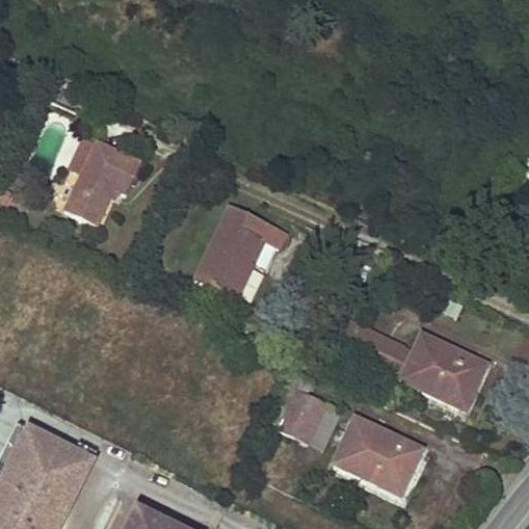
[(85,139),(82,148),(94,153),(85,172),(67,212),(98,227),(110,199),(114,189),(120,191),(128,195),(141,163),(99,142),(97,146),(85,139)]
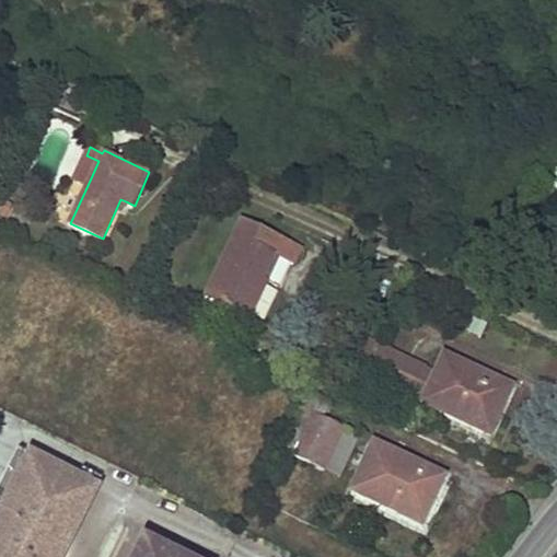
[(99,161),(86,155),(77,175),(90,181),(99,161)]
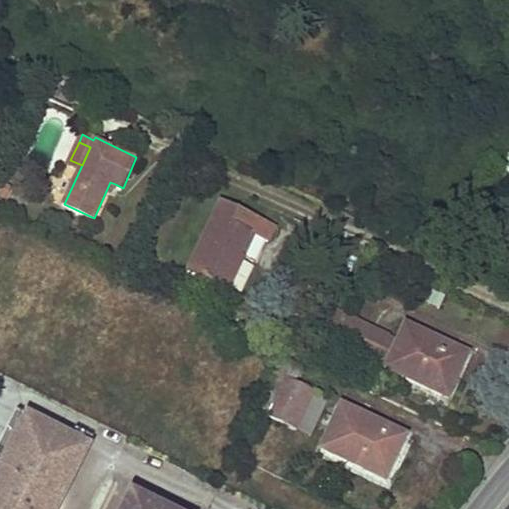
[(115,184),(110,182),(106,191),(111,193),(115,184)]
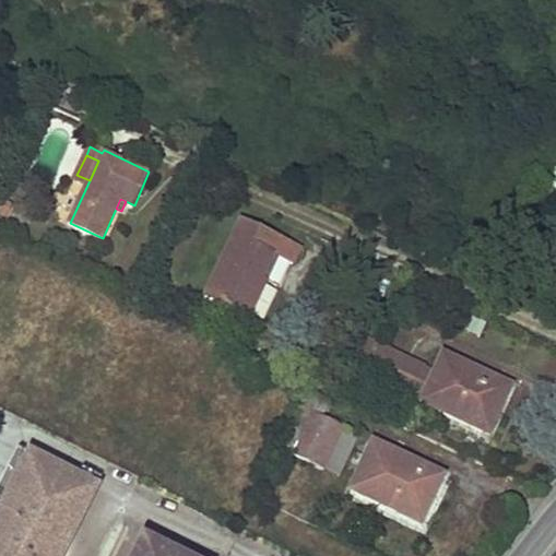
[(303,244),(244,216),(206,295),(250,316),(268,278),(263,275),(274,251),(279,253),(294,261),(303,244)]
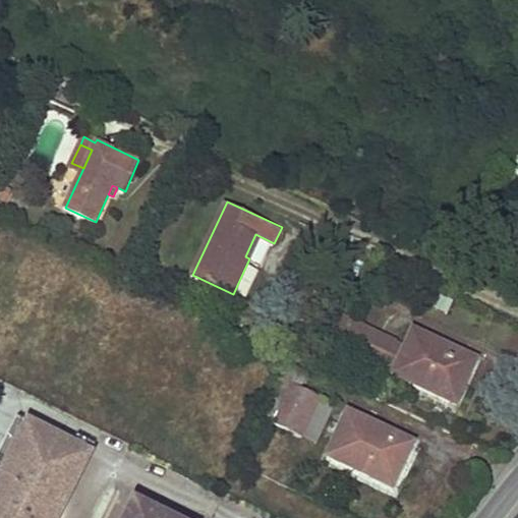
[(260,236),(255,234),(245,256),(249,259),(260,236)]
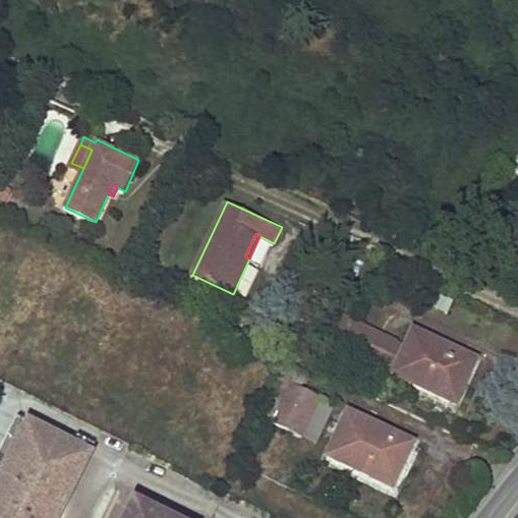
[(173,294),(185,300),(189,290),(177,284),(173,294)]
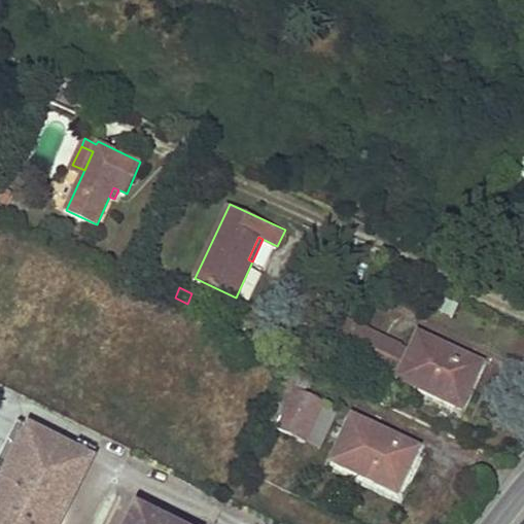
[(327,339),(336,343),(346,321),(337,317),(327,339)]
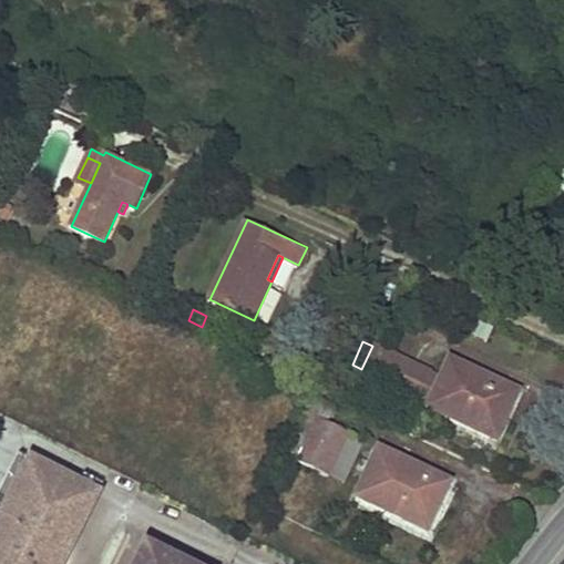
[(484,373),(470,367),(468,372),(481,379),(484,373)]
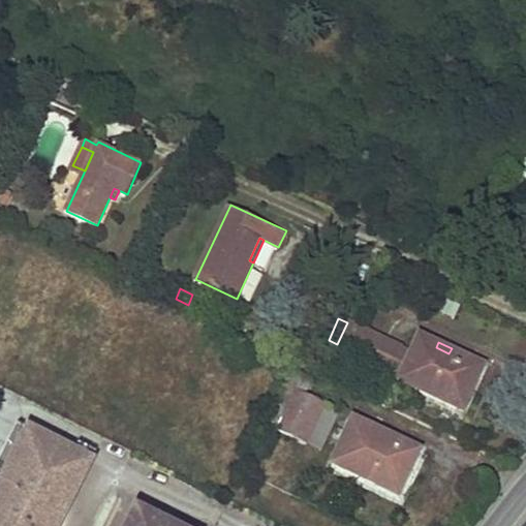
[(294,361),(290,366),(301,371),(303,365),(294,361)]
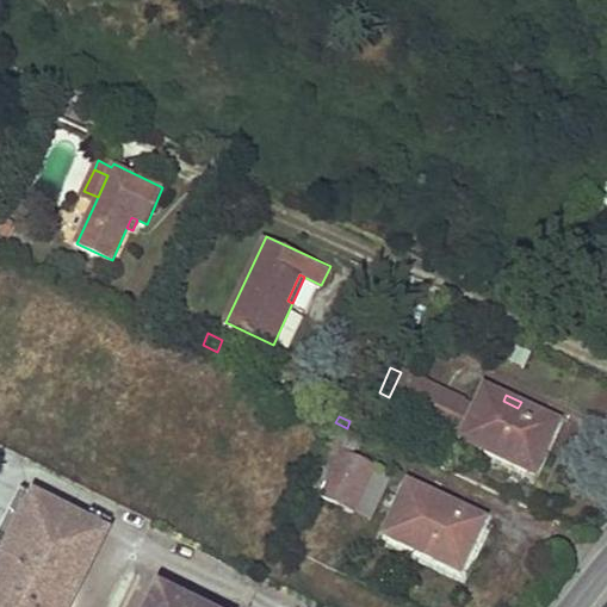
[(335,422),(327,443),(342,450),(354,454),(363,435),(347,428),(335,422)]
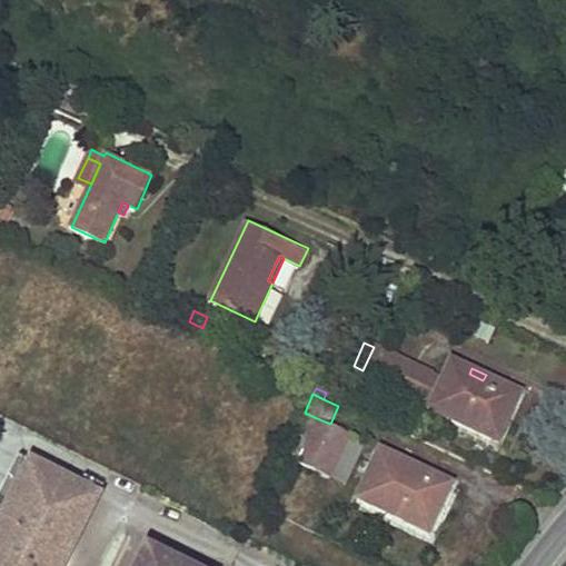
[(512,410),(505,408),(492,436),(498,439),(512,410)]
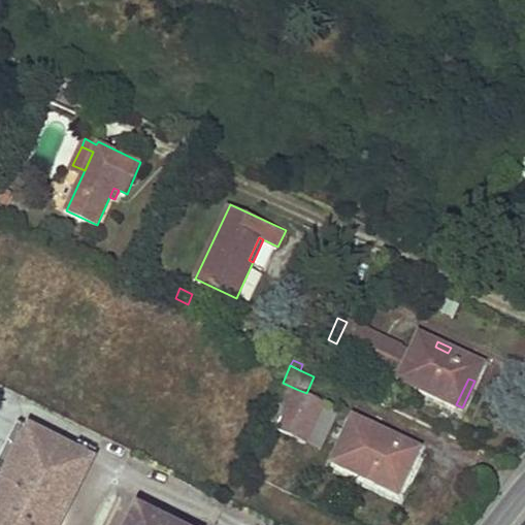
[(283,383),(265,421),(279,427),(296,389),(283,383)]
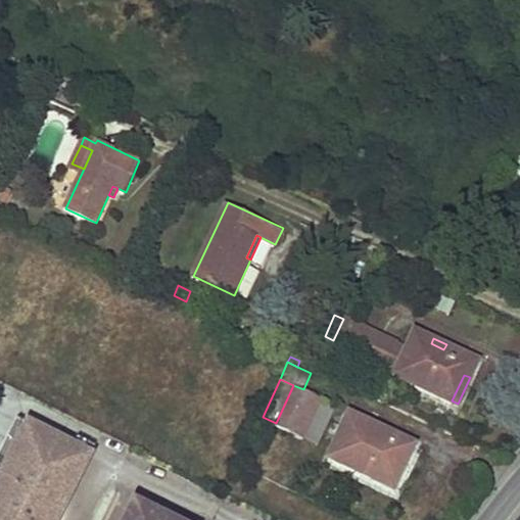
[(303,389),(293,385),(276,423),(305,436),(323,398),(303,389)]
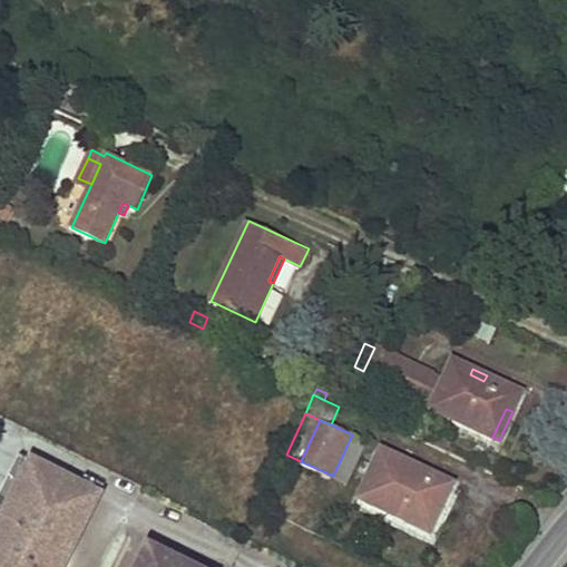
[(352,434),(333,476),(348,484),(368,442),(352,434)]
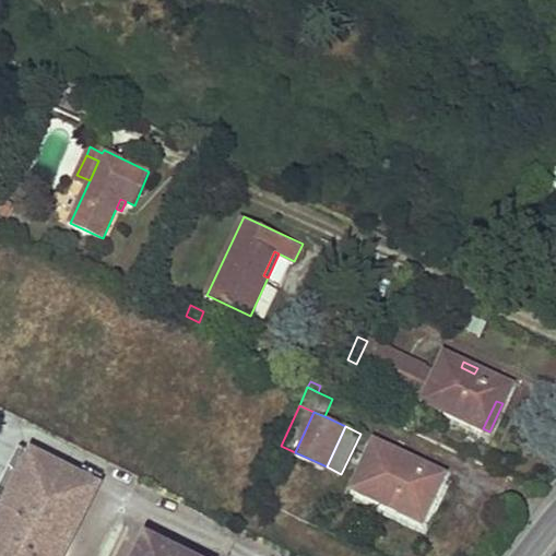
[(375,441),(353,488),(423,521),(445,474),(415,460),(412,465),(397,458),(399,452),(375,441)]
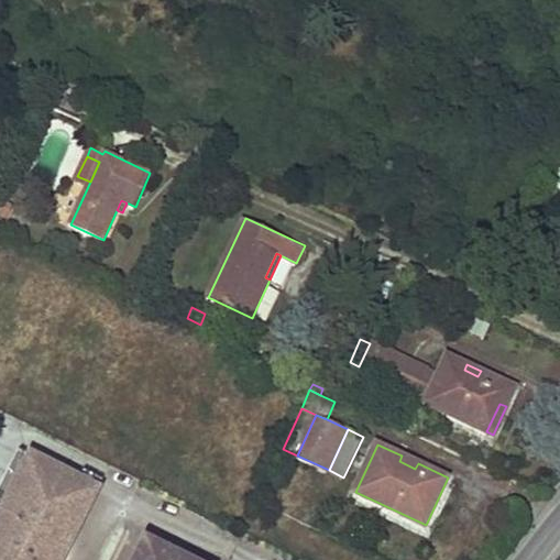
[(63,559),(99,490),(24,451),(0,500),(0,559),(63,559)]
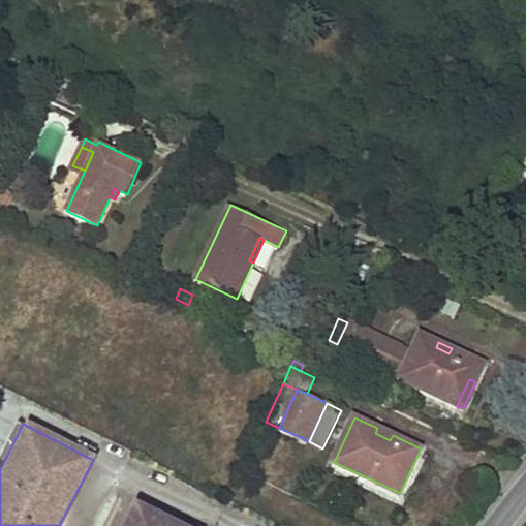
[(393,435),(377,428),(375,433),(390,440),(393,435)]
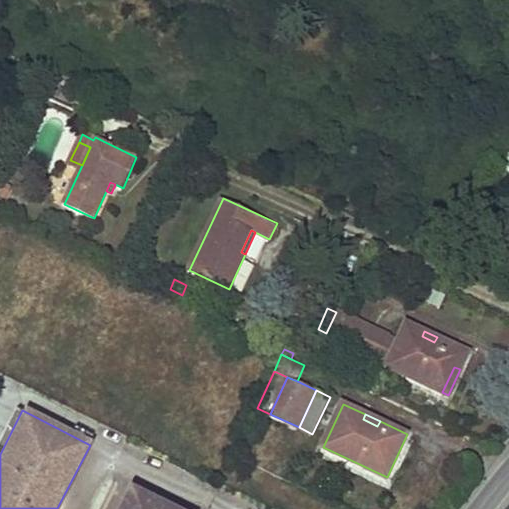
[(176,508),(136,488),(125,508),(176,508)]
